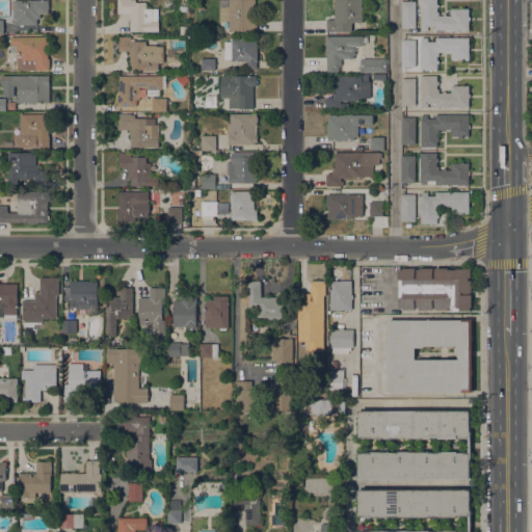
[(49,0),(49,14),(41,14),(41,19),(37,19),(37,25),(24,25),(24,27),(20,27),(20,25),(16,25),(16,19),(14,19),(14,0),(49,0)]
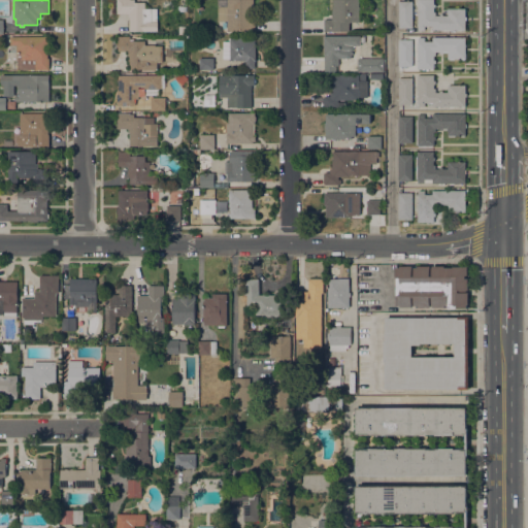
[(158,31),(129,31),(129,15),(128,15),(128,13),(117,13),(117,0),(135,0),(135,2),(145,2),(145,8),(157,8),(158,31)]
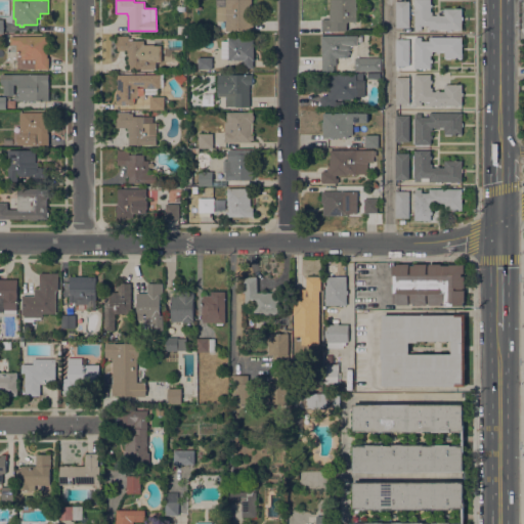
[(226,31),(226,22),(216,22),(216,0),(252,0),(252,20),(253,20),(253,31),(226,31)]
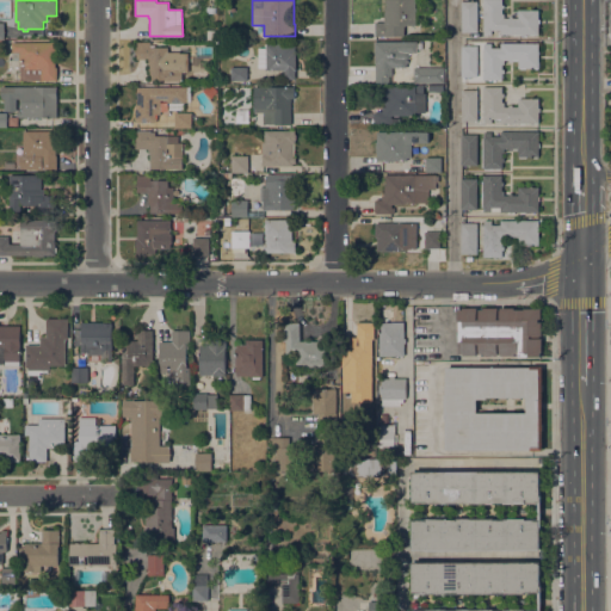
[(418,0),(418,26),(405,26),(405,36),(375,36),(375,23),(384,23),(384,8),(386,8),(386,0),(418,0)]
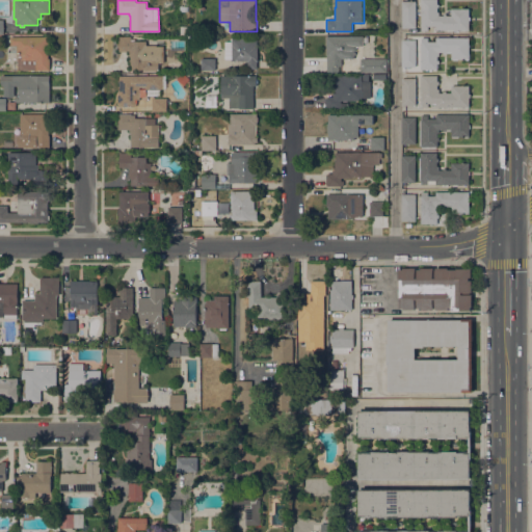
[(421,0),(437,0),(437,4),(439,4),(439,7),(437,7),(437,12),(439,12),(439,16),(443,16),(443,15),(446,15),(446,16),(451,16),(451,8),(469,8),(469,17),(470,17),(470,21),(469,21),(469,30),(435,30),(435,26),(428,26),(428,30),(421,30),(421,0)]
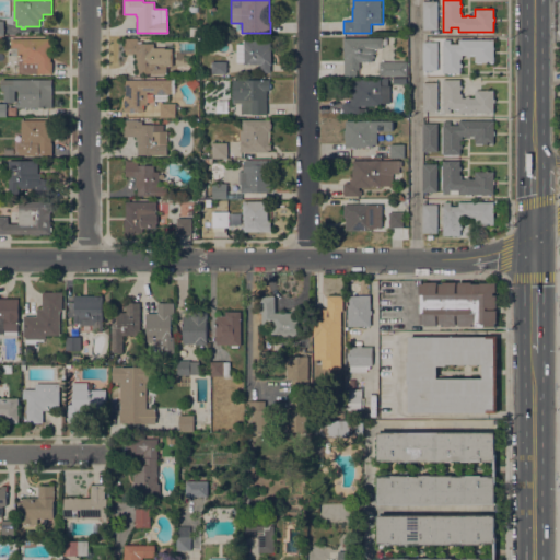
[(438,30),(422,30),(422,1),(436,1),(438,30)]
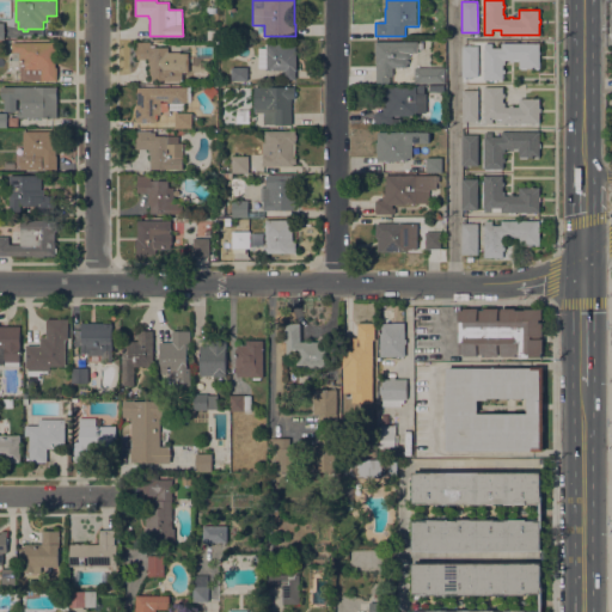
[(55,42),(55,67),(57,67),(57,81),(19,80),(19,61),(13,61),(13,53),(12,53),(12,42),(55,42)]
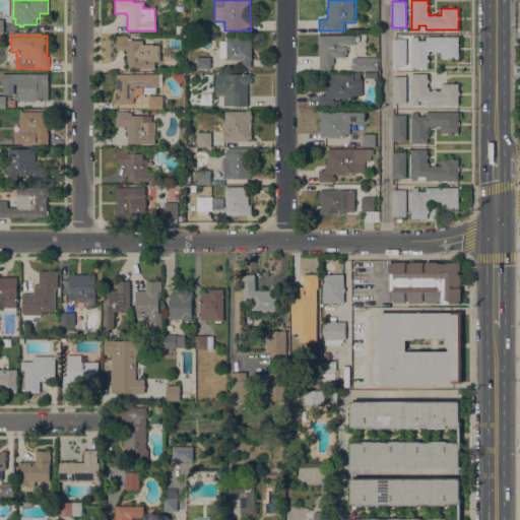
[(128,36),(128,41),(143,40),(143,45),(152,44),(152,45),(161,45),(161,58),(158,61),(154,61),(154,69),(140,69),(140,68),(127,68),(127,60),(126,60),(126,51),(116,51),(116,36),(128,36)]
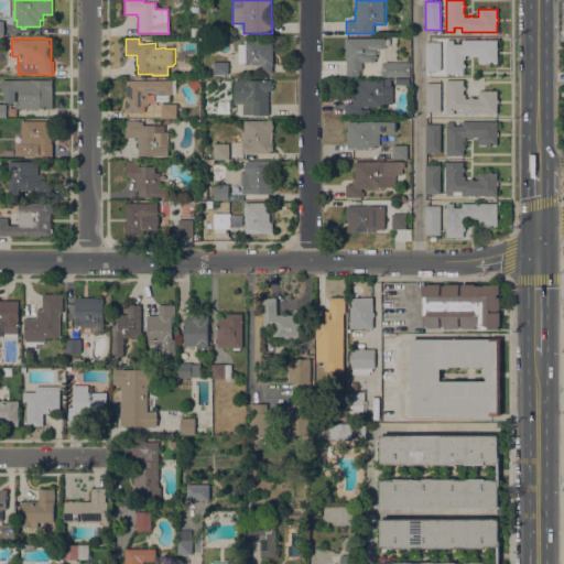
[(347,39),(384,39),(384,40),(390,40),(390,45),(384,45),(384,49),(377,49),(377,54),(375,54),(375,62),(361,62),(361,69),(359,69),(359,77),(347,77),(347,39)]
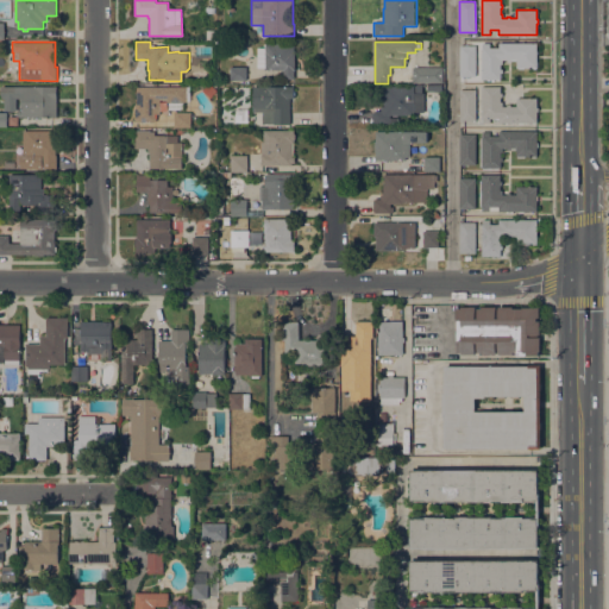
[(294,43),(294,80),(284,80),(284,70),(265,70),(265,68),(257,68),(257,48),(265,48),(265,43),(294,43)]
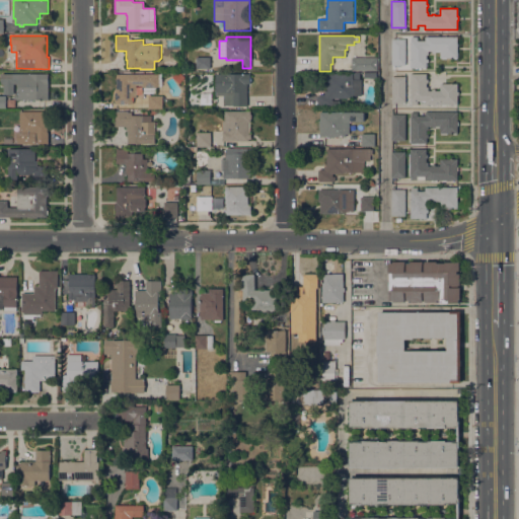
[(457,36),(457,44),(458,44),(458,46),(457,46),(457,47),(459,47),(459,50),(457,50),(457,53),(458,53),(458,57),(457,57),(457,58),(457,59),(454,59),(454,58),(440,58),(440,51),(436,51),(436,53),(432,53),(432,51),(428,51),(428,55),(426,55),(427,59),(428,59),(428,62),(427,62),(427,63),(427,66),(427,68),(426,68),(426,69),(423,69),(423,68),(421,68),(421,70),(419,70),(419,68),(418,68),(418,69),(415,69),(415,68),(411,68),(410,41),(425,41),(425,36),(457,36)]
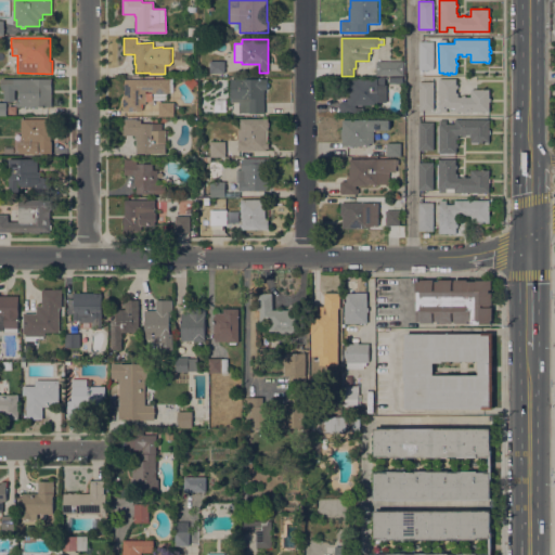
[(434,41),(434,69),(418,69),(418,41),(434,41)]
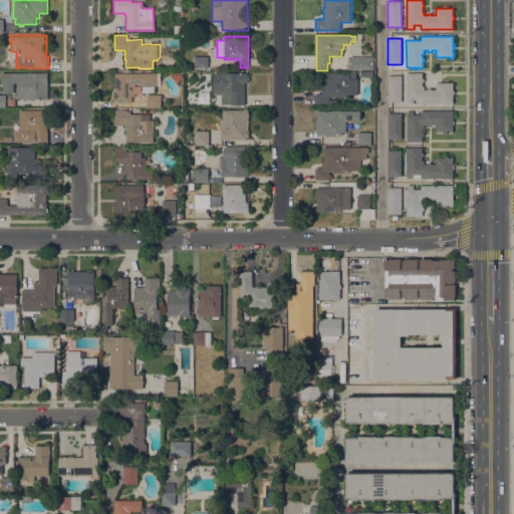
[(208,56),(208,68),(194,68),(194,56),(208,56)]
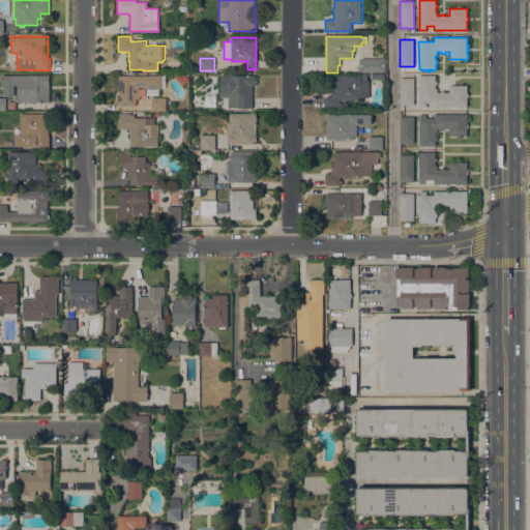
[(385,59),(385,71),(359,71),(359,59),(385,59)]
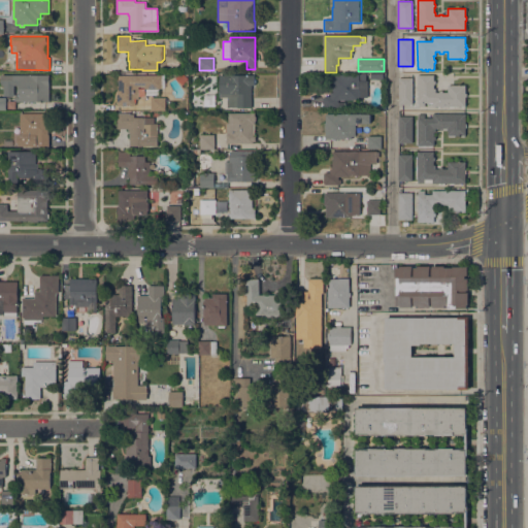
[(360,73),(366,73),(366,80),(367,80),(367,97),(359,97),(359,100),(338,100),(338,102),(344,102),(344,107),(324,107),(324,96),(332,96),(332,74),(359,74),(359,80),(360,80),(360,73)]
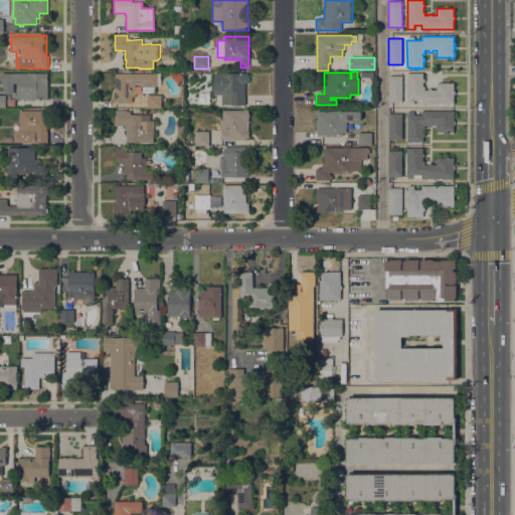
[(1,83),(1,81),(0,79),(0,77),(1,75),(1,73),(47,72),(48,100),(16,100),(15,98),(14,96),(16,94),(18,94),(18,91),(17,91),(17,83),(14,83),(14,94),(9,94),(3,94),(3,83),(1,83)]
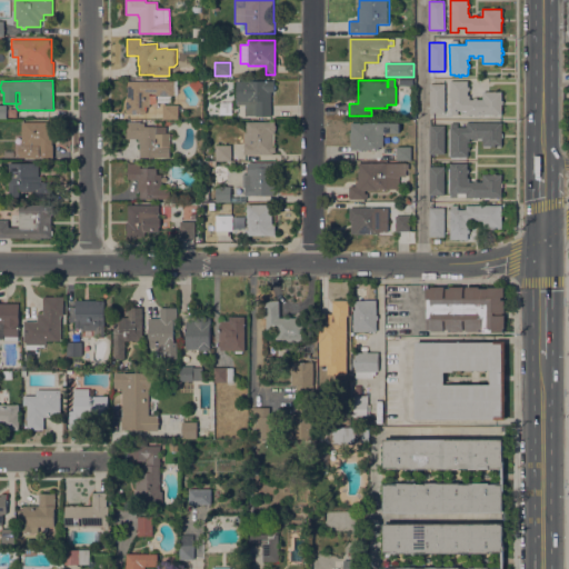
[(126,98),(128,98),(128,81),(173,81),(173,96),(171,96),(171,103),(157,103),(157,96),(156,96),(156,92),(149,92),(149,107),(145,107),(145,110),(146,110),(146,113),(145,113),(145,115),(126,115),(126,98)]
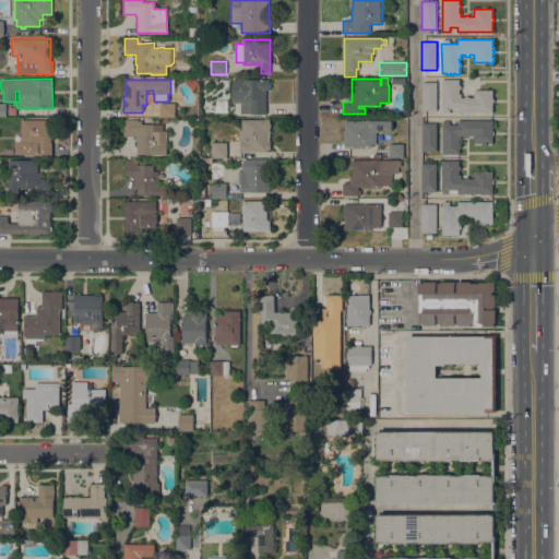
[(269,80),(269,83),(271,83),(271,87),(269,87),(269,91),(266,91),(266,115),(240,114),(240,103),(232,103),(233,80),(269,80)]
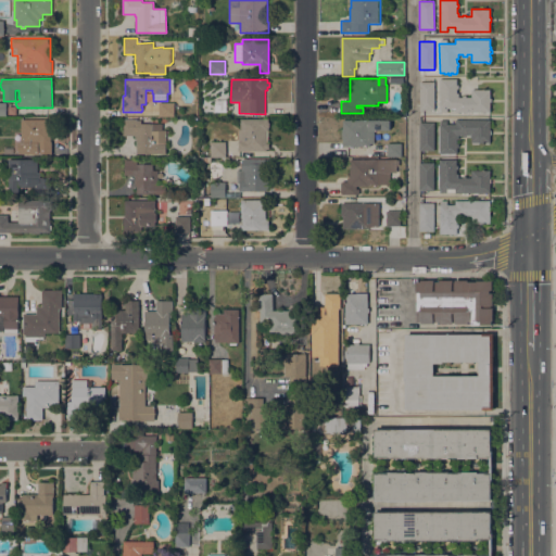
[(457,79),(457,85),(458,85),(458,88),(457,88),(457,93),(458,93),(458,97),(463,97),(463,96),(466,96),(466,97),(471,97),(471,89),(490,89),(490,98),(492,98),(492,102),(490,102),(490,112),(489,112),(489,113),(485,113),(485,112),(481,112),(481,113),(479,113),(479,112),(478,112),(478,113),(472,113),(472,112),(471,112),(471,113),(469,113),(469,112),(464,112),(464,113),(462,113),(462,112),(455,112),(455,109),(452,109),(452,108),(447,108),(447,112),(440,112),(440,79),(457,79)]
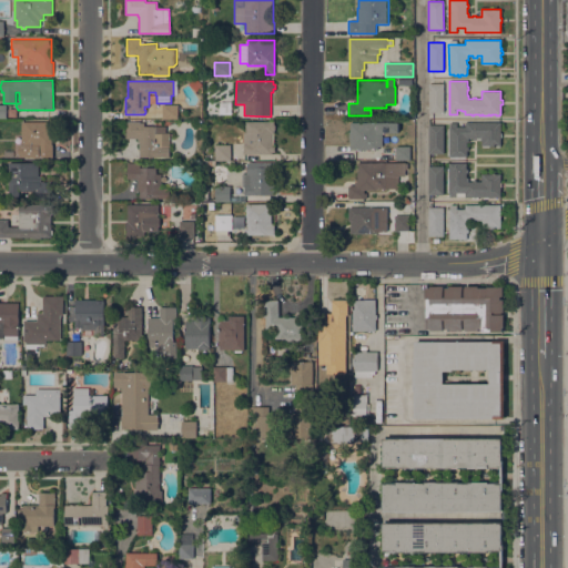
[(429,83),(444,83),(444,113),(428,112),(429,83)]
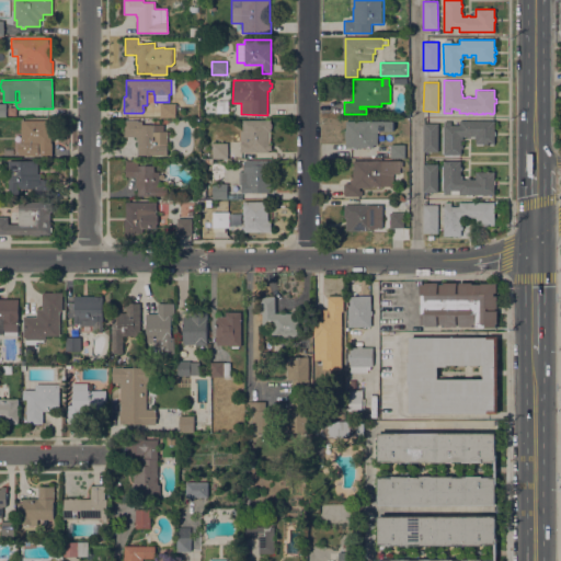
[(175,103),(175,117),(160,117),(160,103),(175,103)]
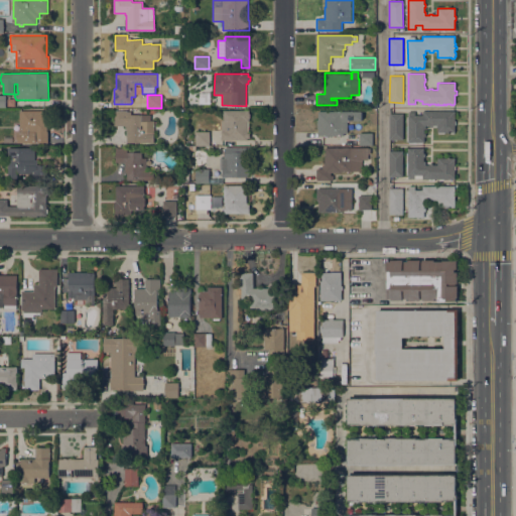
[(249,121),(248,121),(248,133),(250,133),(250,138),(248,138),(248,140),(221,140),(221,121),(223,121),(223,110),(249,111),(249,113),(250,114),(250,118),(249,119),(249,121)]
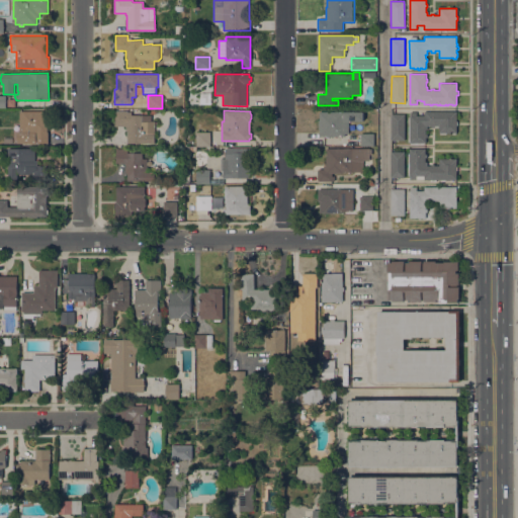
[(48,111),(48,133),(49,133),(49,144),(34,144),(34,135),(26,135),(26,134),(21,134),(21,133),(19,133),(19,112),(20,112),(20,111),(48,111)]
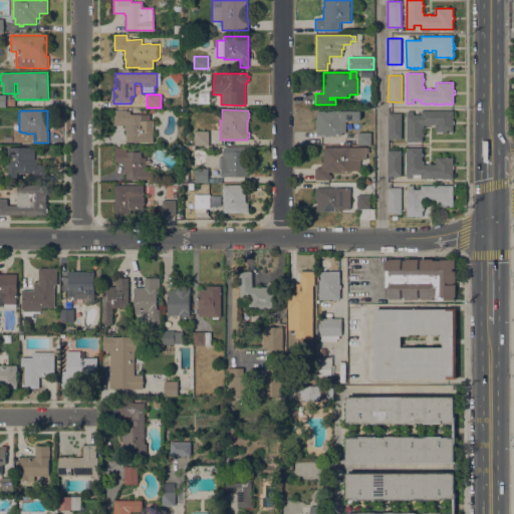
[(125,143),(125,127),(124,127),(124,125),(113,125),(114,110),(126,110),(126,111),(131,111),(131,114),(142,114),(147,114),(147,119),(153,119),(153,134),(154,134),(154,143),(125,143)]
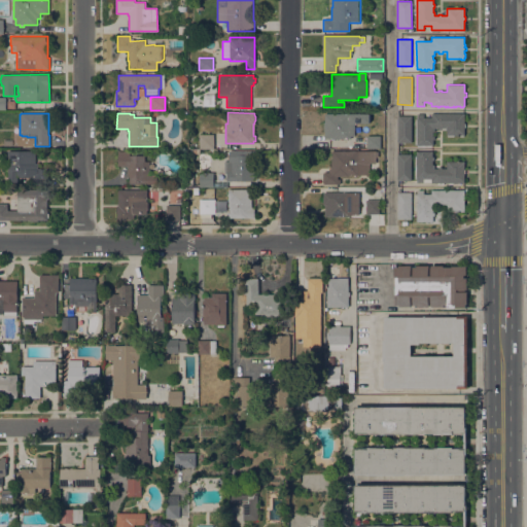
[(464,113),(464,124),(465,124),(465,128),(464,128),(464,137),(460,137),(460,135),(454,135),(454,137),(447,137),(447,130),(438,130),(438,128),(434,128),(434,132),(433,132),(433,136),(434,136),(434,140),(433,140),(433,145),(432,145),(432,147),(417,147),(417,145),(417,144),(416,144),(415,119),(417,119),(417,114),(464,113)]
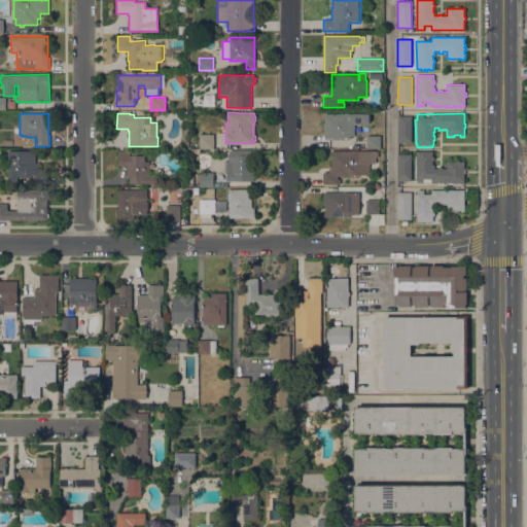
[(325,114),(370,114),(370,124),(355,124),(355,136),(351,136),(351,139),(325,139),(325,131),(323,131),(323,123),(325,123),(325,114)]
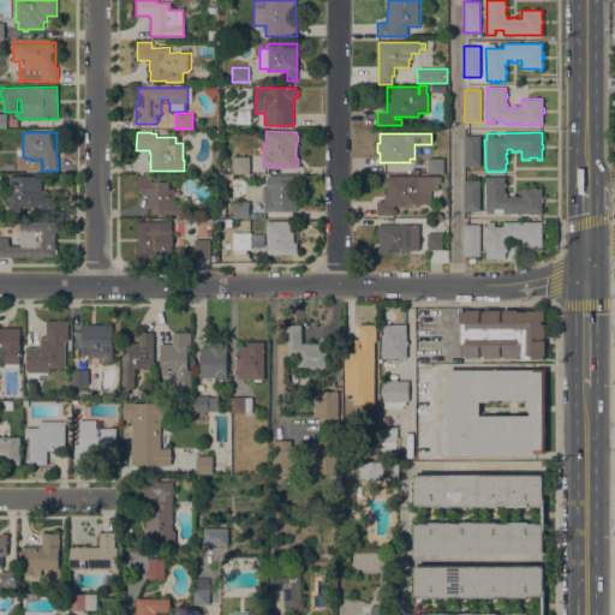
[(464,136),(481,136),(481,167),(464,167),(464,136)]
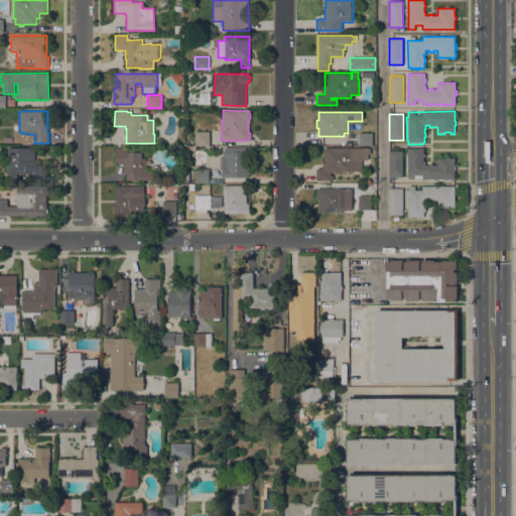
[(196,132),(210,132),(210,146),(196,146),(196,132)]
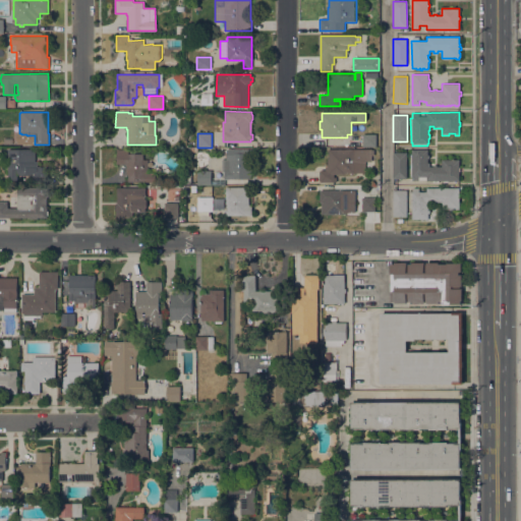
[(377,134),(377,147),(362,147),(362,134),(377,134)]
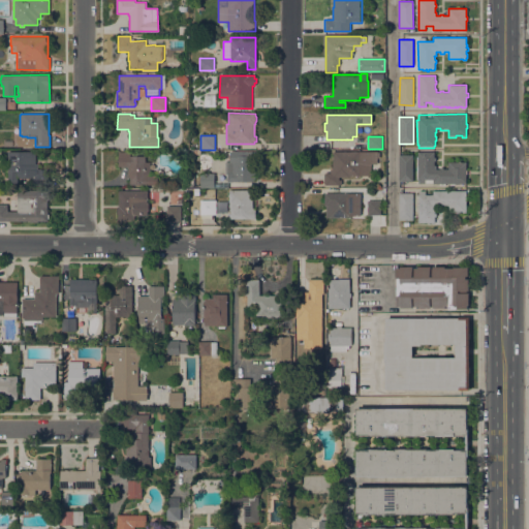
[(377,151),(377,152),(379,152),(379,158),(377,158),(377,164),(371,164),(371,177),(368,177),(368,176),(350,176),(350,177),(339,177),(339,180),(341,180),(341,183),(342,183),(342,185),(325,185),(325,184),(324,184),(324,174),(324,173),(331,173),(331,169),(333,169),(333,161),(334,161),(334,152),(377,151)]
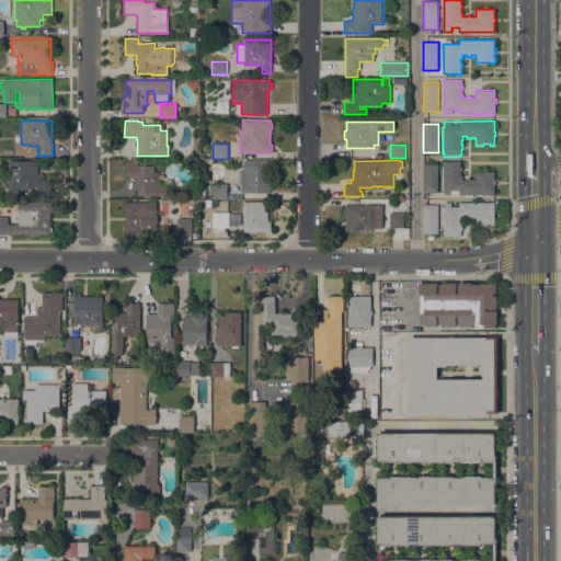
[(38,161),(37,174),(41,174),(41,180),(55,180),(55,197),(35,197),(35,189),(19,189),(19,195),(8,195),(8,161),(38,161)]
